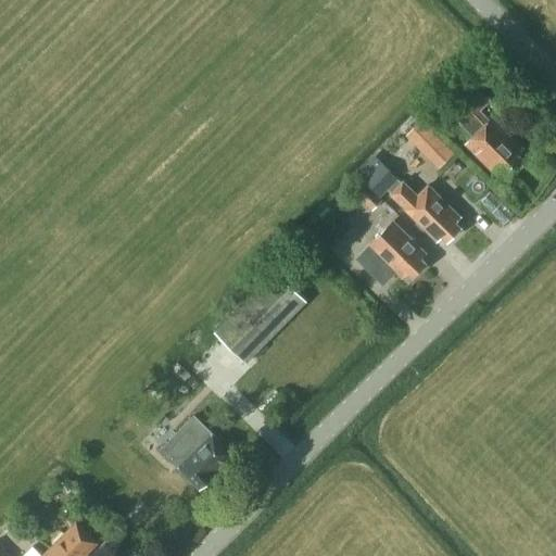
[(502,171),(508,177),(523,162),(517,156),(523,151),(491,117),(489,119),(480,111),(491,99),(477,86),(450,113),(474,136),(465,144),(495,177),(502,171)]
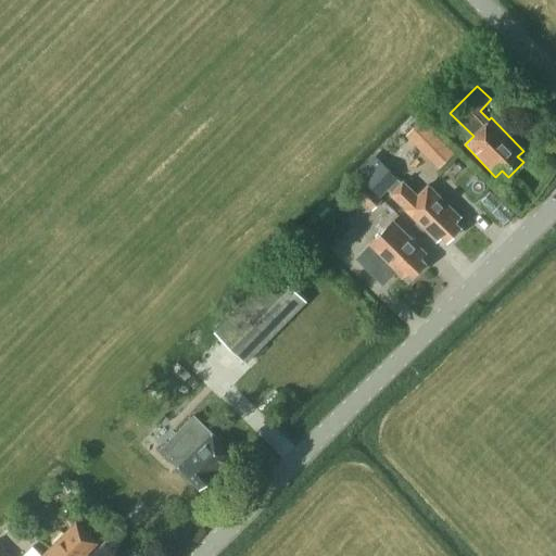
[(432,133),(420,121),(406,135),(418,147),(432,133)]
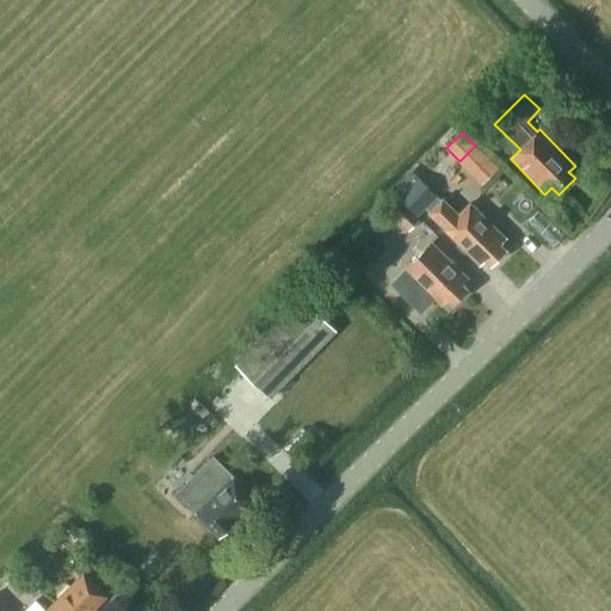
[(397,197),(400,201),(417,217),(437,197),(418,177),(397,197)]
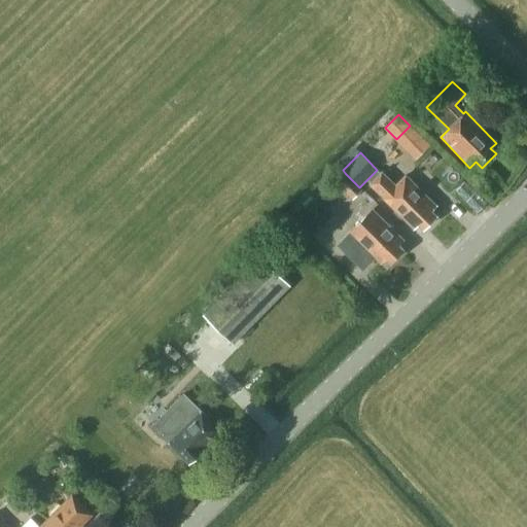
[(406,177),(398,184),(382,168),(366,182),(383,199),(382,200),(413,231),(418,224),(422,230),(435,216),(431,212),(435,207),(406,177)]
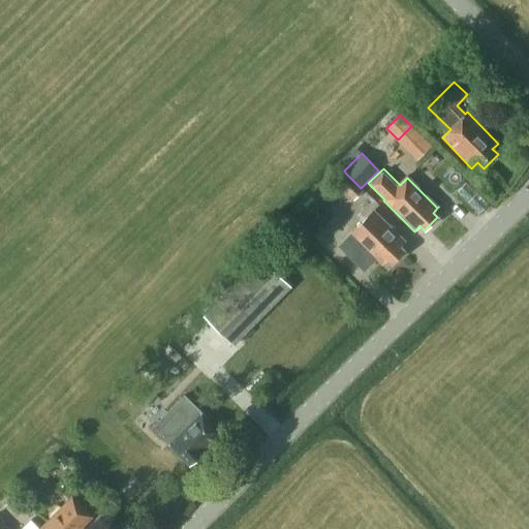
[(361,188),(346,174),(337,183),(353,200),(364,190),(361,188)]
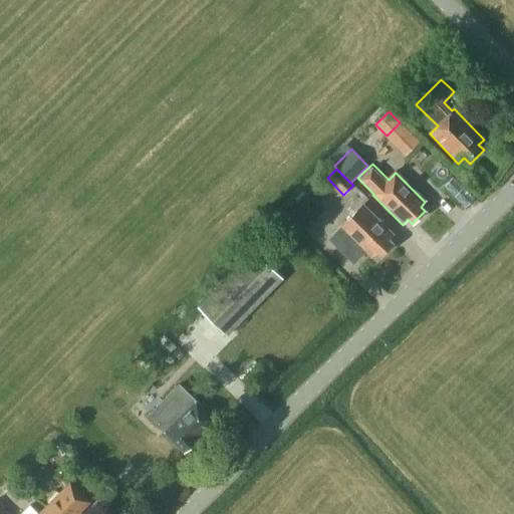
[(392,236),(362,206),(341,227),(329,239),(352,264),(365,252),(370,257),(375,253),(379,257),(393,245),(388,240),(392,236)]
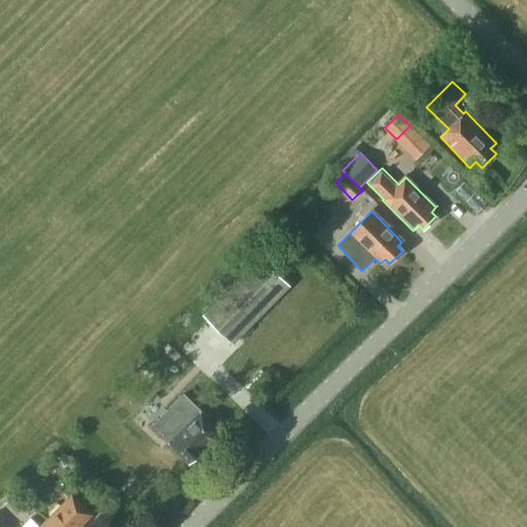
[(290,286),(260,256),(202,314),(233,345),(290,286)]
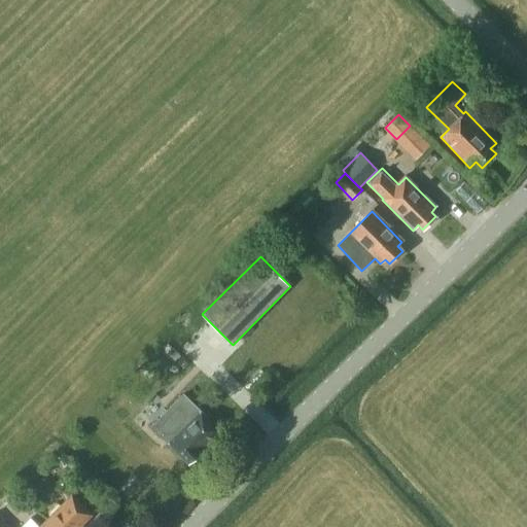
[(190,370),(209,351),(187,330),(170,349),(190,370)]
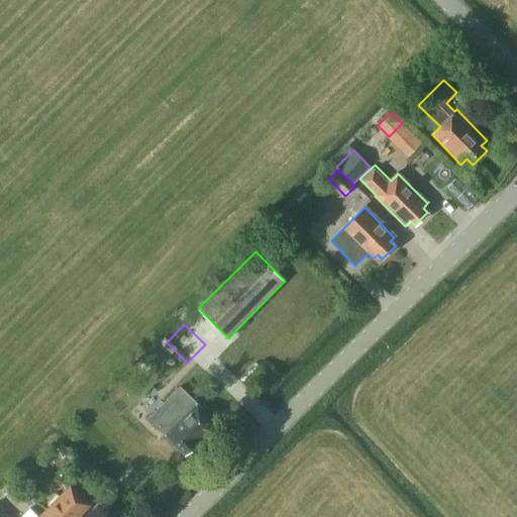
[(181,386),(147,419),(162,433),(185,456),(199,442),(196,439),(215,420),(196,401),(188,393),(181,386)]
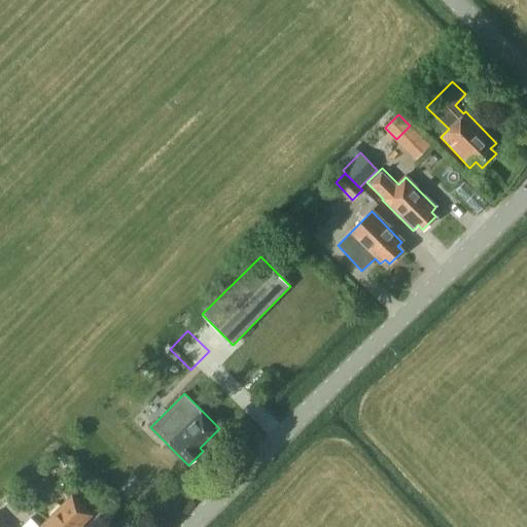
[(63,452),(55,460),(63,468),(71,459),(63,452)]
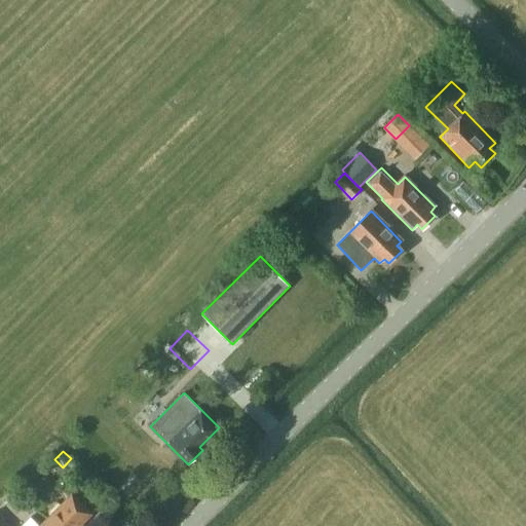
[(75,525),(88,513),(69,494),(39,524),(41,525),(75,525)]
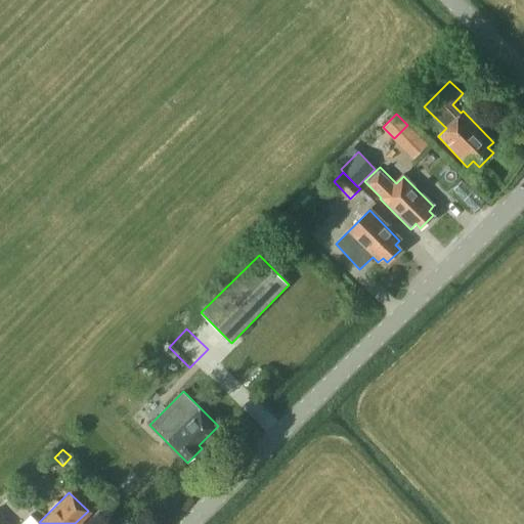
[(0,513),(0,523),(9,523),(0,513)]
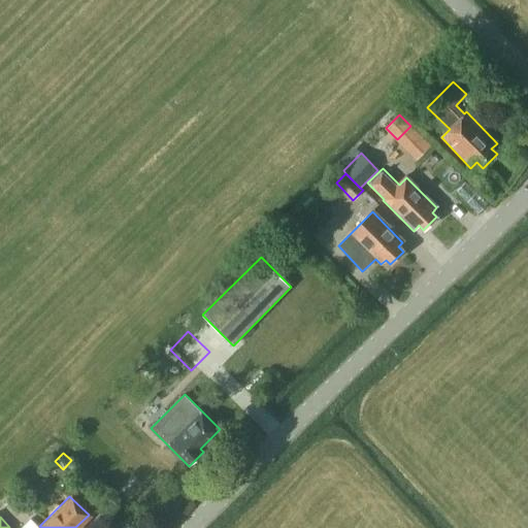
[(123,518),(116,526),(117,527),(126,527),(130,525),(123,518)]
